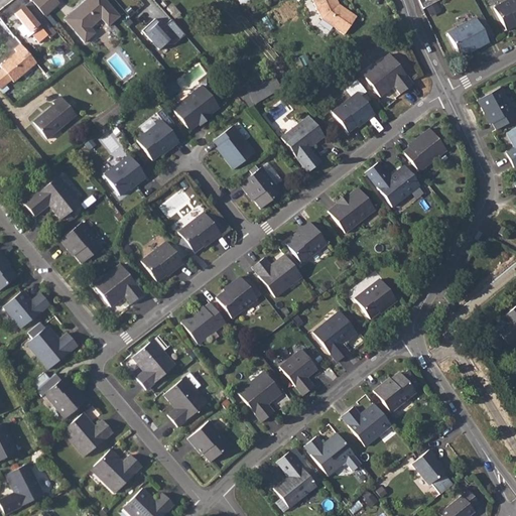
[(59,2),(57,0),(32,0),(32,1),(45,15),(59,2)]
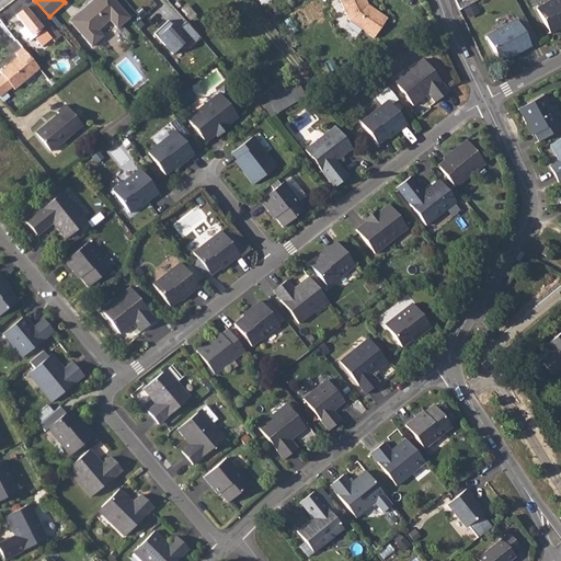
[(129,19),(113,0),(93,0),(80,12),(82,14),(71,24),(91,47),(102,37),(98,31),(110,20),(117,29),(129,19)]
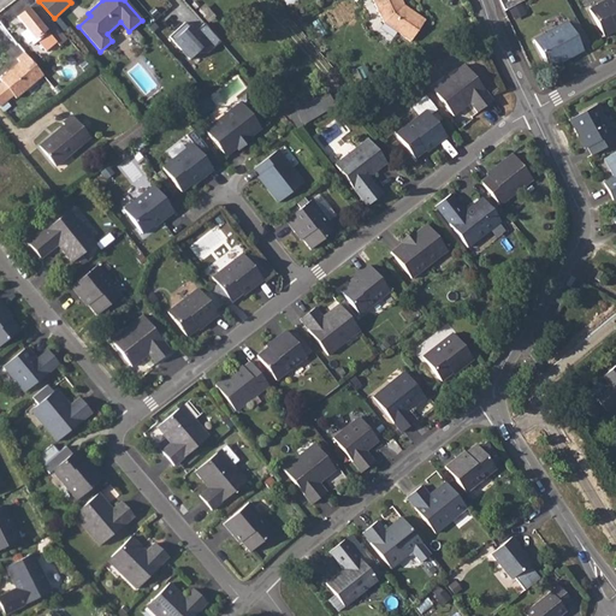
[(372,0),(384,24),(410,43),(426,22),(401,5),(398,0),(372,0)]
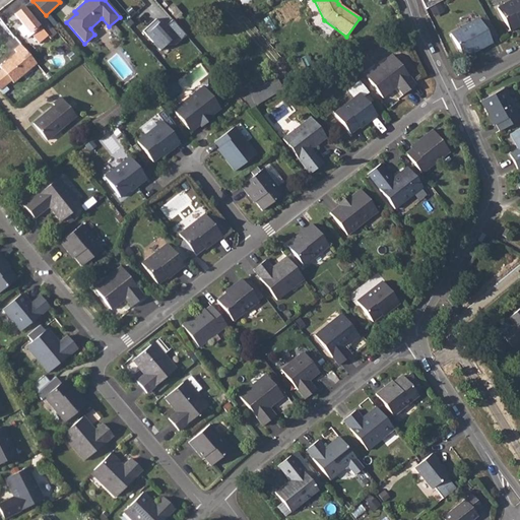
[(519,0),(508,0),(498,6),(510,29),(519,22),(519,0)]
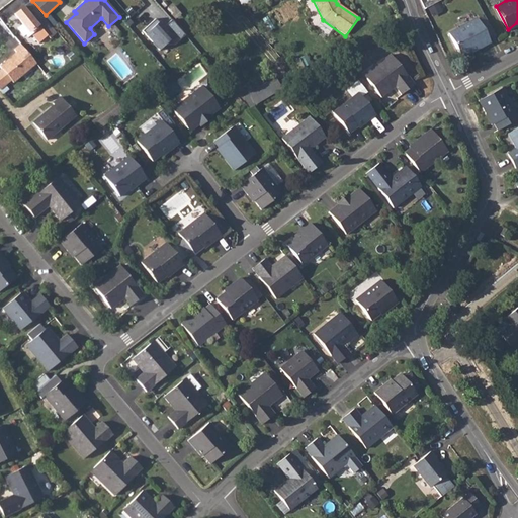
[(41,27),(51,38),(57,33),(30,2),(15,14),(23,24),(19,27),(28,38),(41,27)]
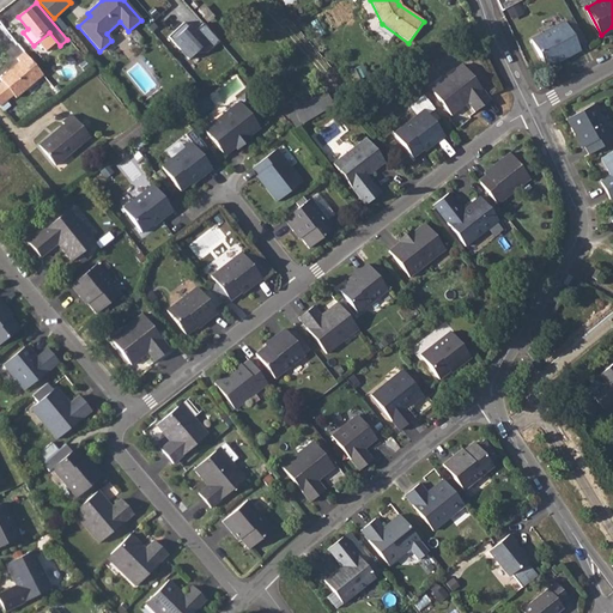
[(90,16),(87,13),(77,24),(78,26),(90,16)]
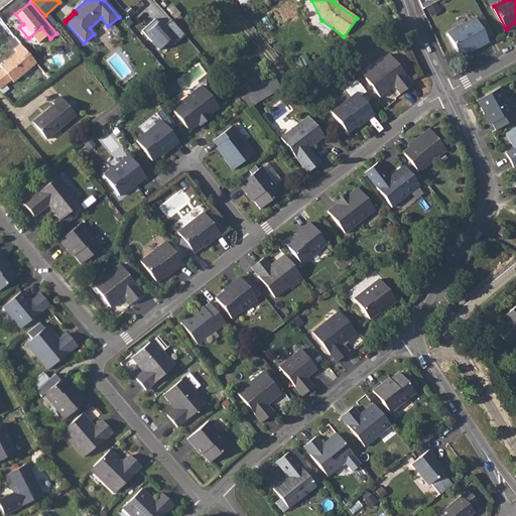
[(476,16),(446,32),(459,54),(476,45),(477,47),(489,40),(476,16)]
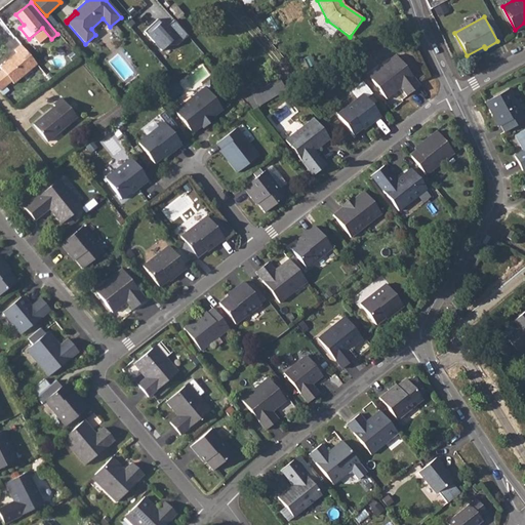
[(157,19),(144,33),(162,52),(170,44),(178,45),(189,36),(174,19),(165,29),(157,19)]
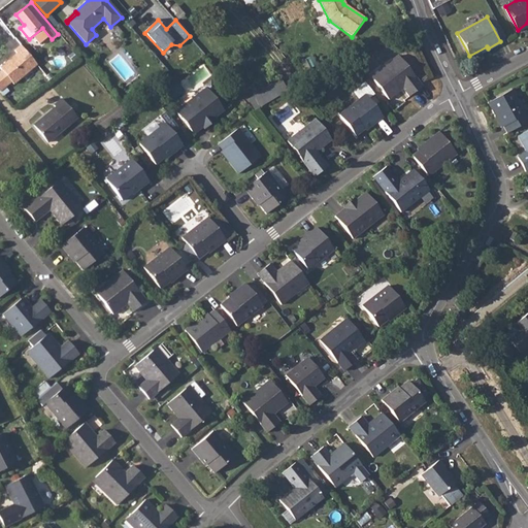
[(58,34),(52,39),(65,56),(73,50),(59,33),(58,34)]
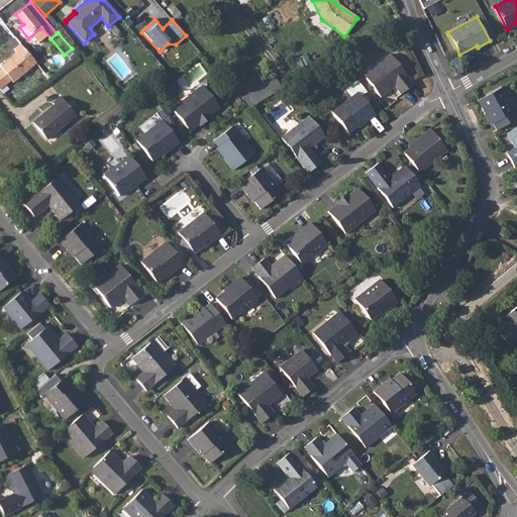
[(17,53),(0,67),(1,68),(0,69),(0,88),(11,80),(13,82),(36,63),(21,44),(14,49),(17,53)]
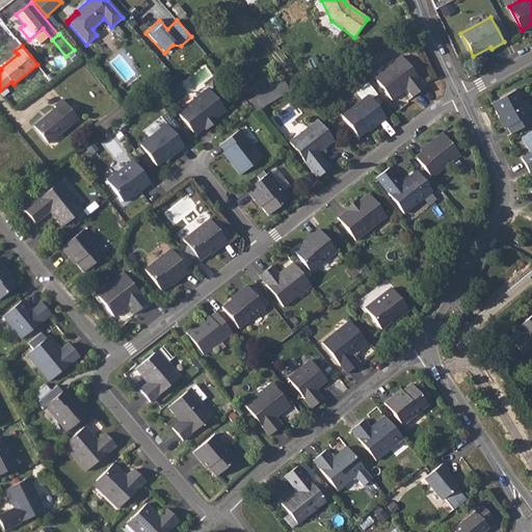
[(387,71),(374,80),(391,100),(405,88),(410,96),(423,86),(399,56),(384,68),(387,71)]
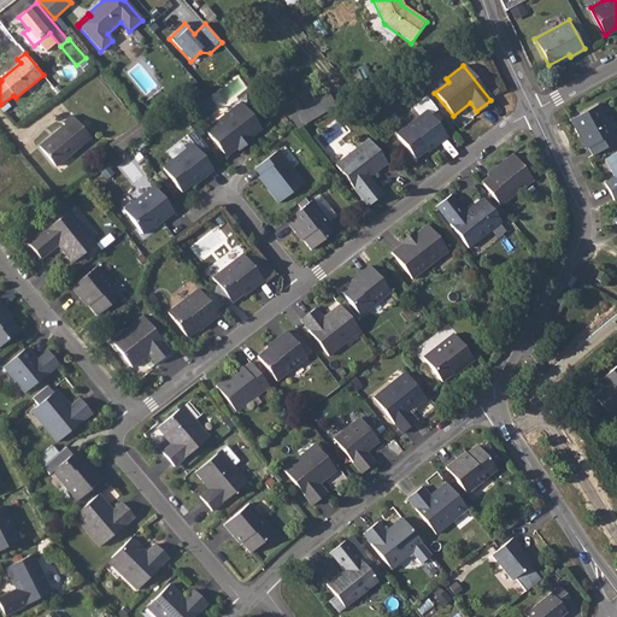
[(446,78),(432,89),(434,93),(448,82),(446,78)]
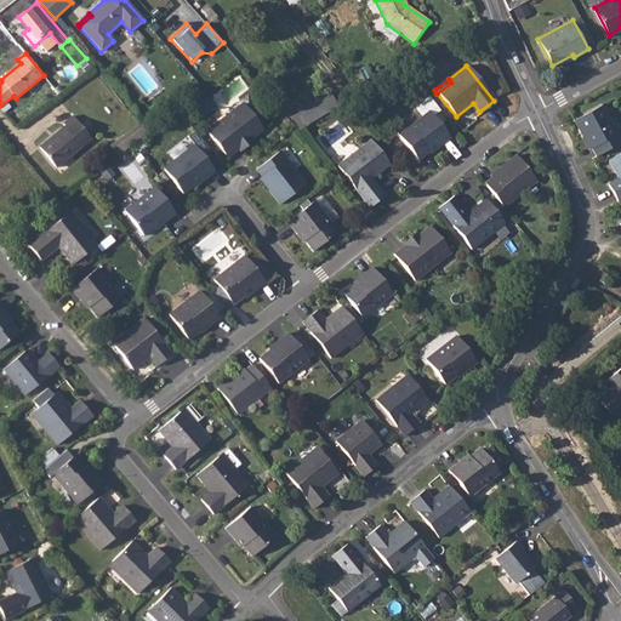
[(300,110),(306,124),(339,106),(331,92),(300,110)]
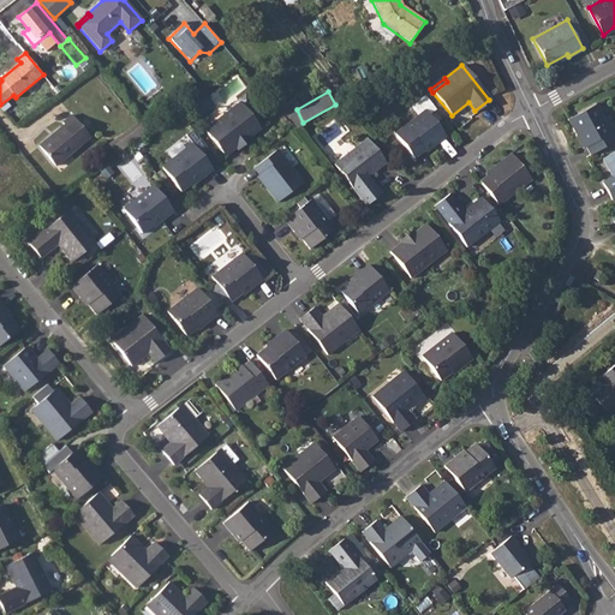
[(418,117),(396,132),(416,156),(446,133),(430,115),(437,109),(427,95),(411,107),(418,117)]
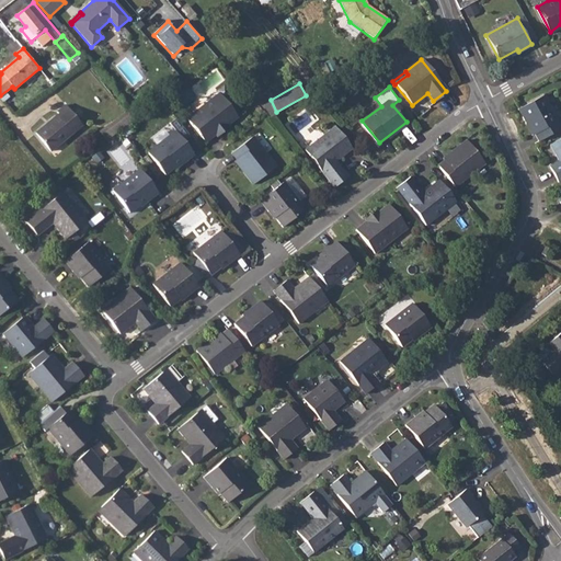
[(205,141),(216,134),(226,125),(237,116),(218,93),(187,118),(205,141)]
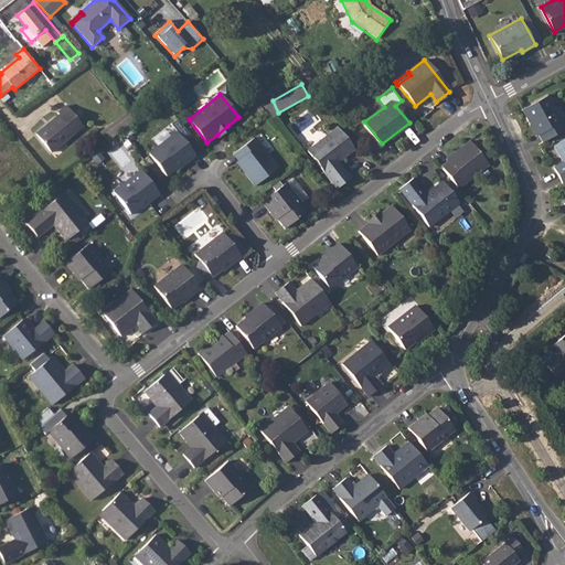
[(534,121),(544,141),(564,129),(564,123),(550,95),(524,109),(531,123),(534,121)]
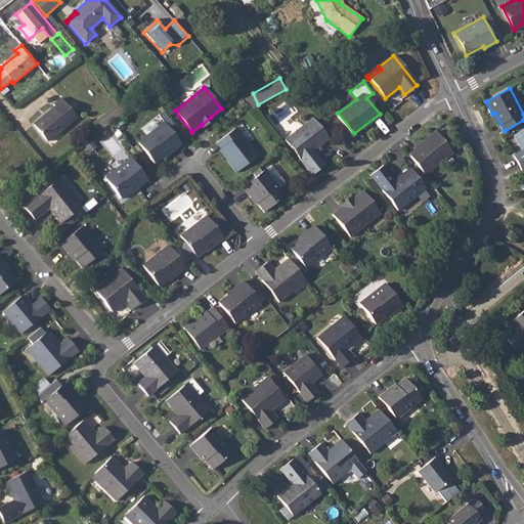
[(54,107),(33,125),(47,141),(76,117),(61,98),(53,105),(54,107)]
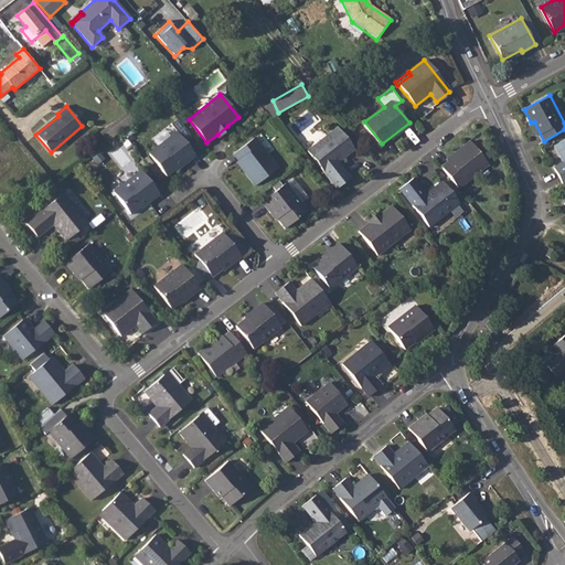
[(127,113),(120,118),(123,120),(115,126),(120,132),(121,131),(135,121),(127,113)]
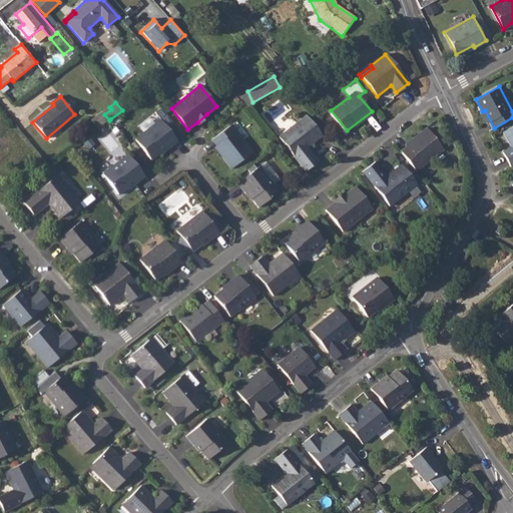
[(109,107),(91,120),(98,128),(109,120),(104,114),(111,109),(109,107)]
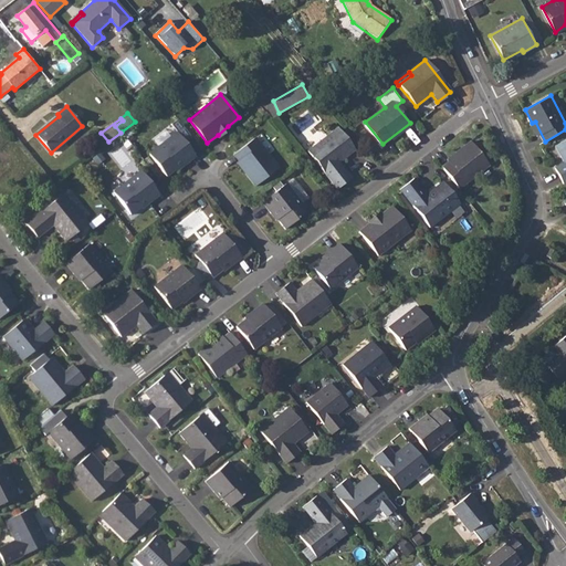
[(228,126),(218,135),(219,137),(230,128),(228,126)]
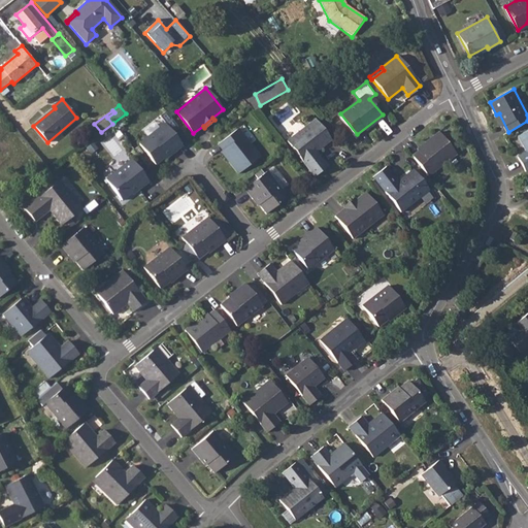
[(316,119),(288,140),(315,175),(326,166),(316,152),(331,138),(316,119)]
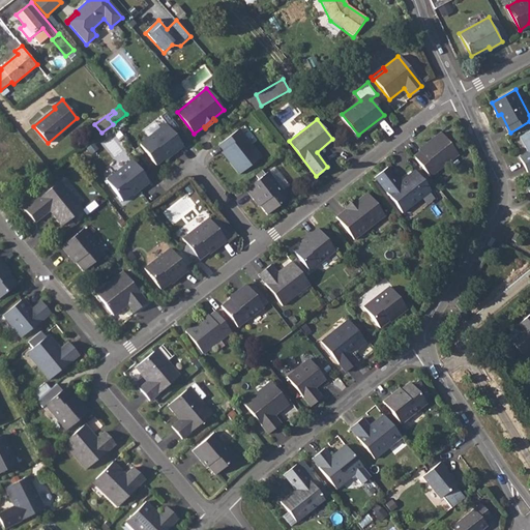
[(166,124),(139,144),(155,165),(171,152),(173,154),(182,146),(166,124)]
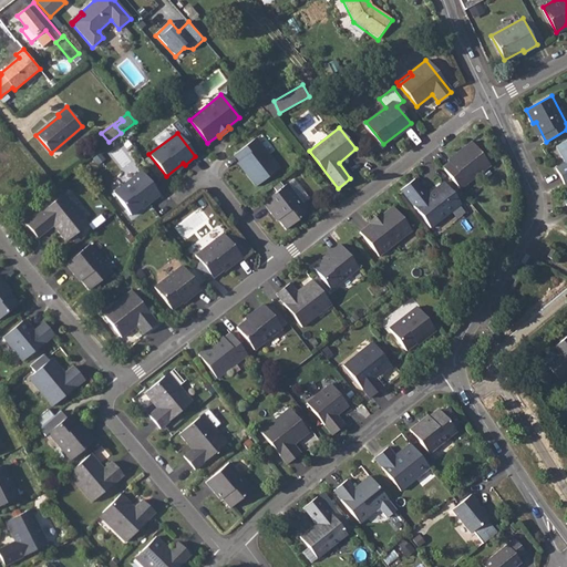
[(264,133),(259,136),(272,153),(277,150),(264,133)]
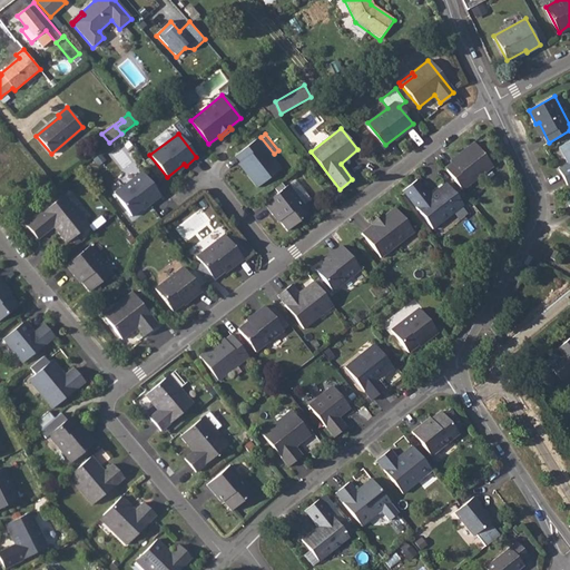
[(256,138),(235,156),(248,173),(246,175),(256,187),(281,168),(256,138)]
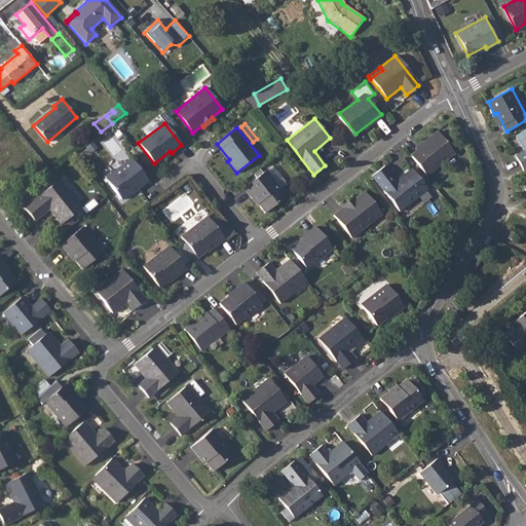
[(525,129),(518,135),(525,150),(517,155),(525,170),(525,168),(525,129)]
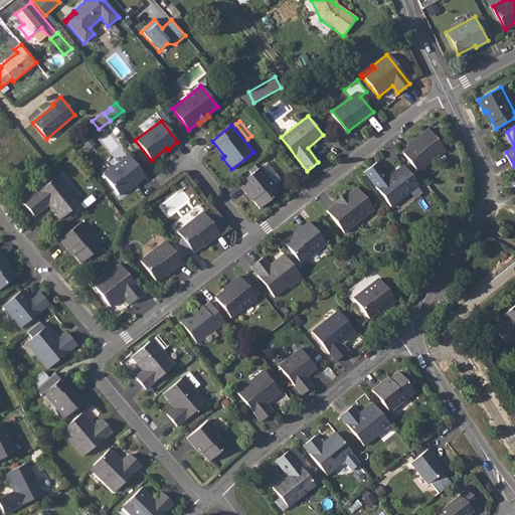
[(415,138),(401,150),(416,169),(443,149),(426,128),(414,137),(415,138)]
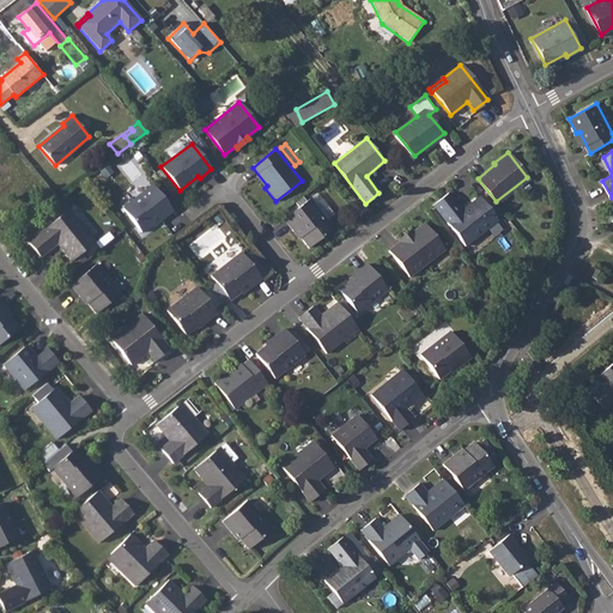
[(153,187),(123,211),(143,234),(161,219),(162,222),(174,213),(153,187)]
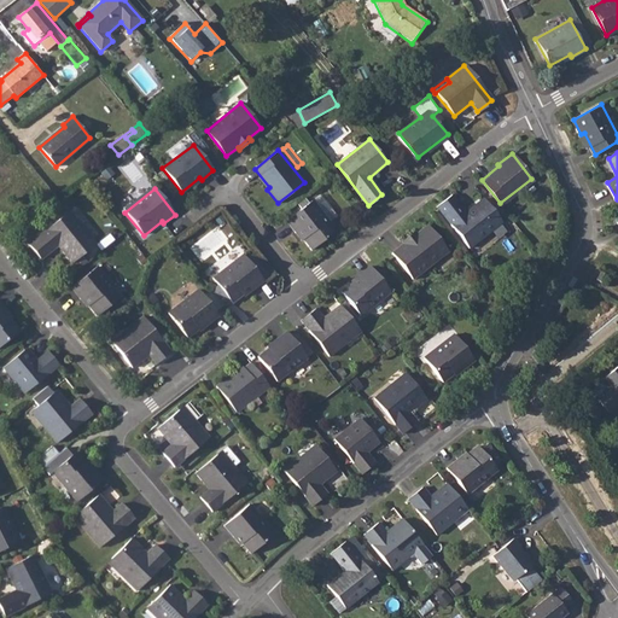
[(449,194),(435,207),(467,246),(500,221),(482,198),(464,213),(449,194)]
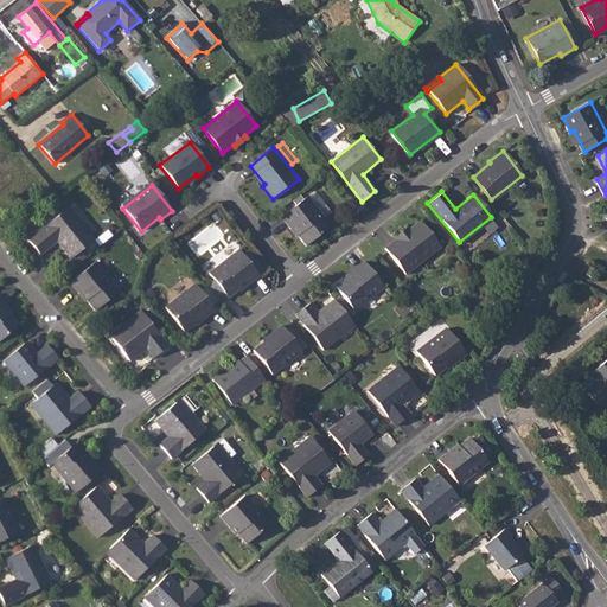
[(307,197),(281,217),(291,229),(292,228),(306,244),(330,225),(307,197)]
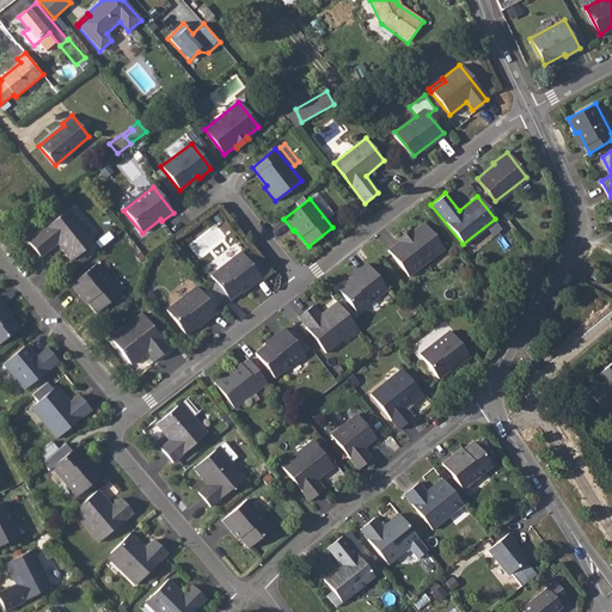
[(69,213),(29,244),(41,257),(57,244),(72,262),(95,244),(69,213)]
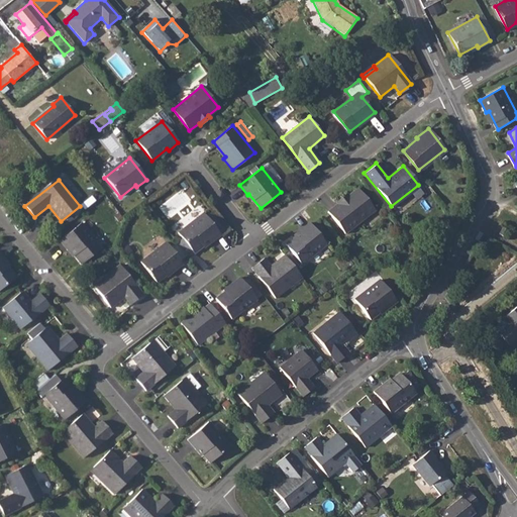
[(347,194),(336,203),(327,210),(344,233),(375,209),(356,187),(347,194)]
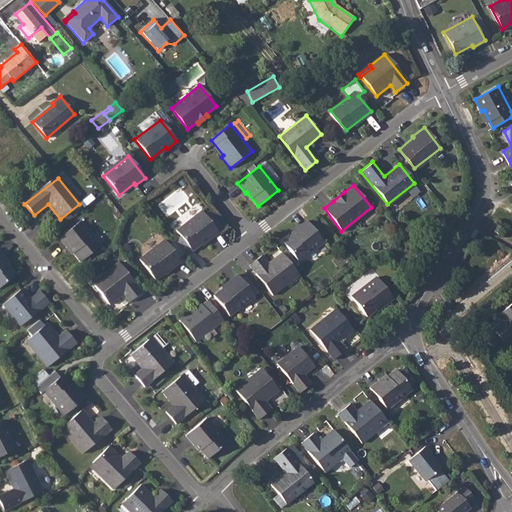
[(332,199),(333,201),(344,192),(343,191),(332,199)]
